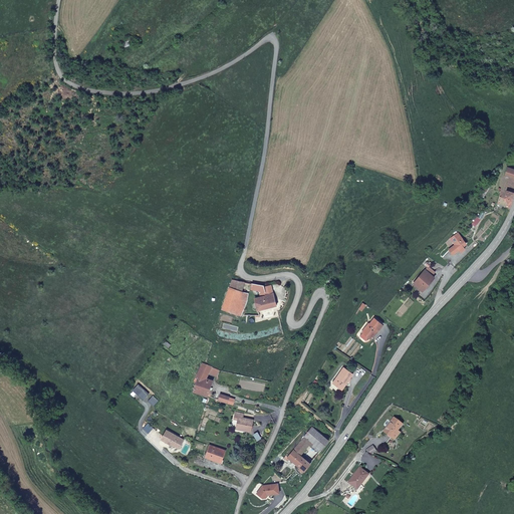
[(505,175),(505,176),(509,178),(507,186),(513,188),(513,187),(513,169),(508,168),(505,175)]
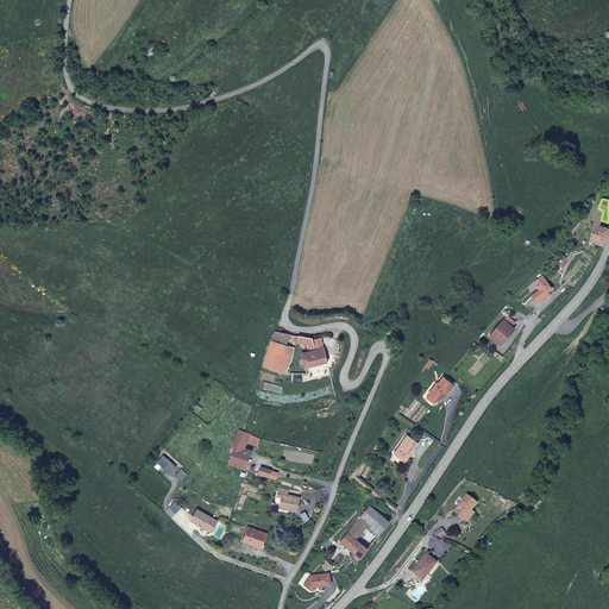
[(595,225),(598,226),(601,220),(603,211),(598,208),(594,214),(591,220),(591,221),(591,223),(592,224),(595,225)]
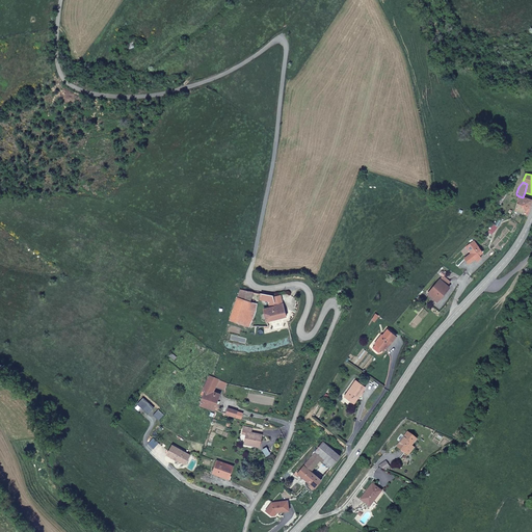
[(531,200),(523,197),(520,196),(514,210),(528,214),(531,201),(531,200)]
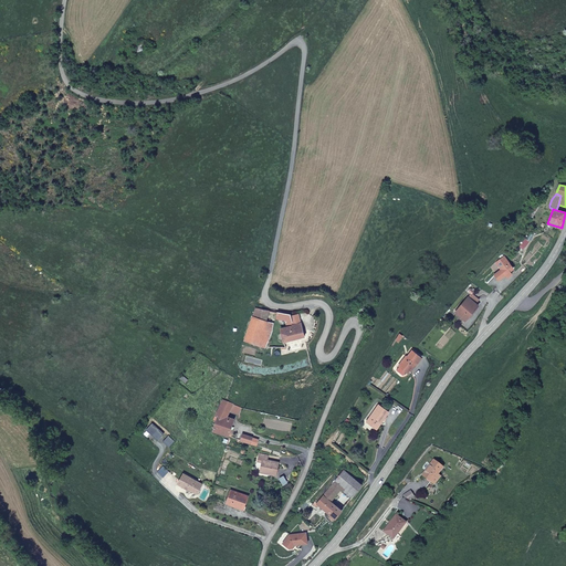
[(523,249),(530,242),(526,239),(520,247),(523,249)]
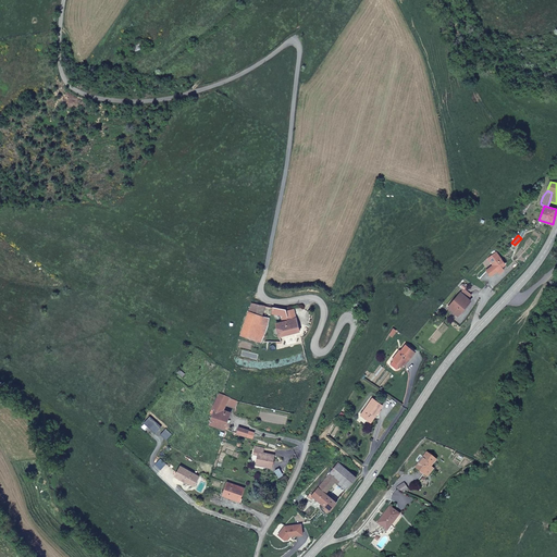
[(505,263),(496,252),(489,259),(494,264),(486,271),(491,275),(497,270),(500,273),(504,270),(502,267),(505,263)]
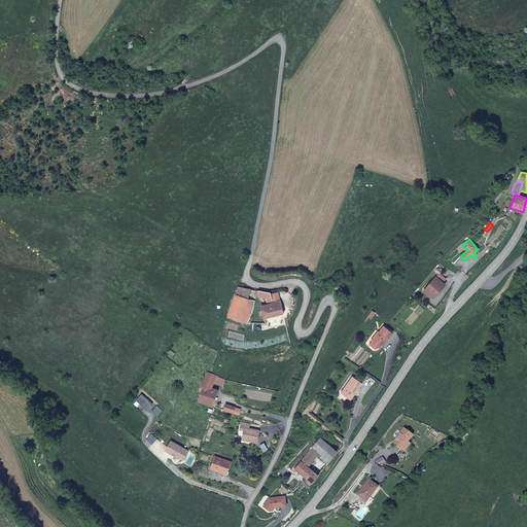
[(434,299),(446,285),(442,281),(436,277),(435,276),(424,290),(434,299)]
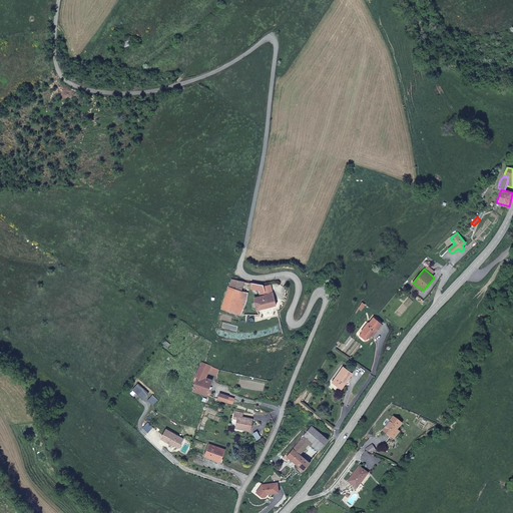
[(243,282),(231,279),(229,287),(240,292),(243,282)]
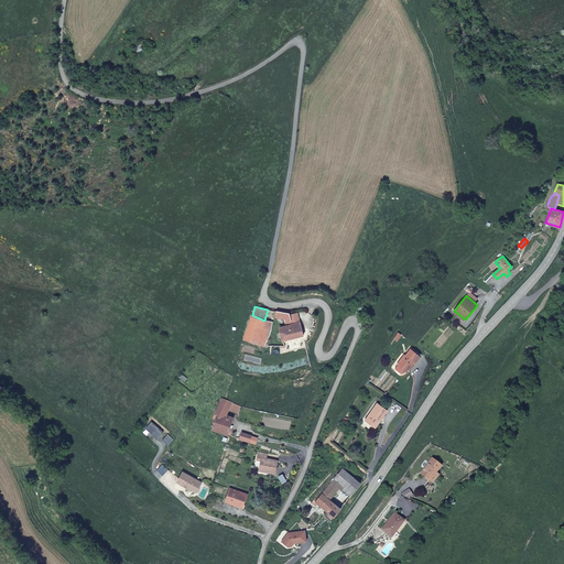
[(292,325),(289,313),(277,311),(278,318),(284,322),(284,326),(292,325)]
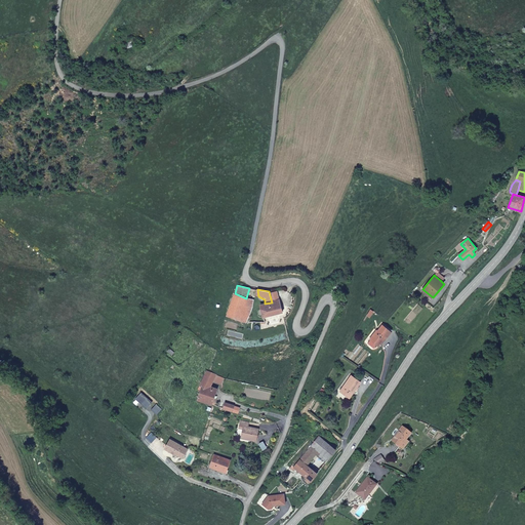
[(247,318),(250,308),(244,305),(246,298),(235,293),(227,315),(245,322),(250,323),(250,320),(247,318)]
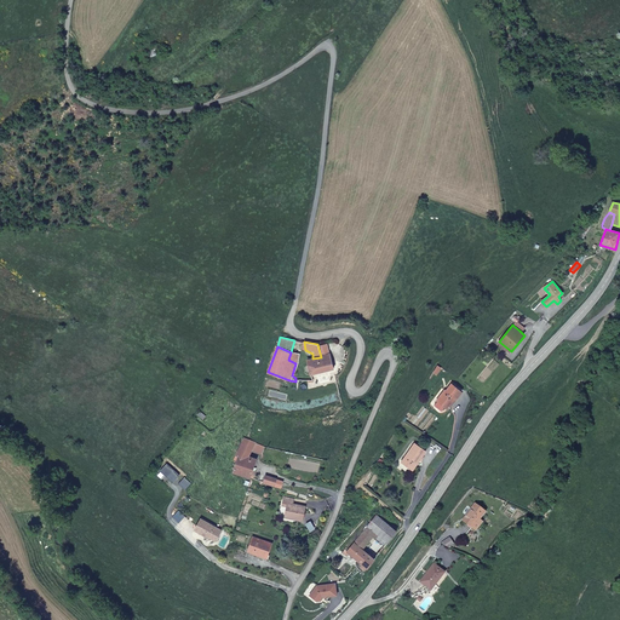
[(296,363),(299,355),(291,352),(288,360),(296,363)]
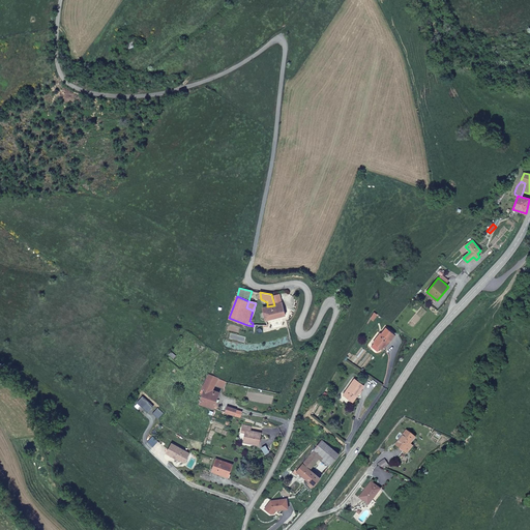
[(284,315),(282,305),(263,310),(265,319),(284,315)]
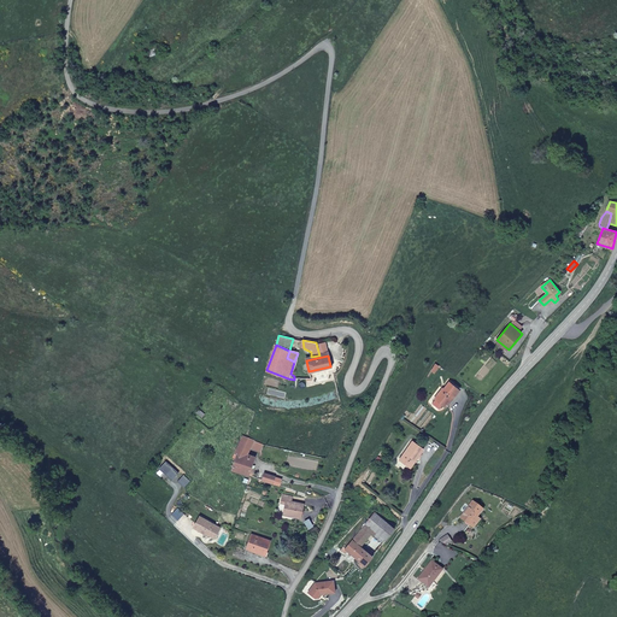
[(445,406),(451,397),(453,398),(459,391),(450,382),(444,389),(442,389),(435,399),(445,406)]
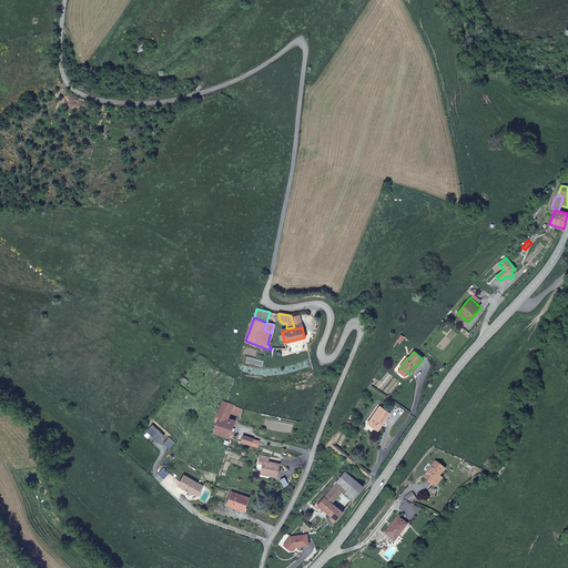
[(226,424),(230,415),(233,405),(226,402),(224,401),(214,423),(216,425),(213,434),(233,440),(234,434),(231,433),(233,426),(226,424)]
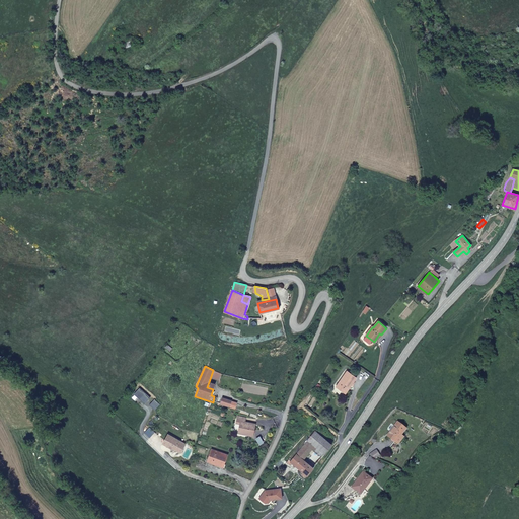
[(219,382),(221,373),(213,370),(210,379),(219,382)]
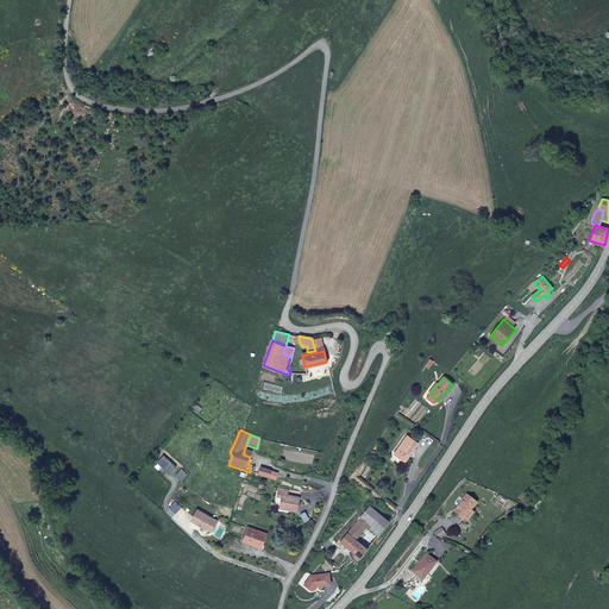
[(406,462),(418,443),(407,435),(395,454),(406,462)]
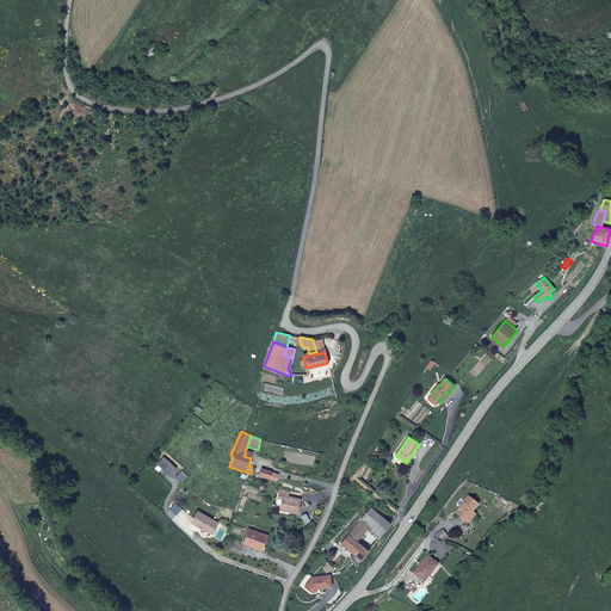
[(164,456),(158,464),(171,476),(177,468),(164,456)]
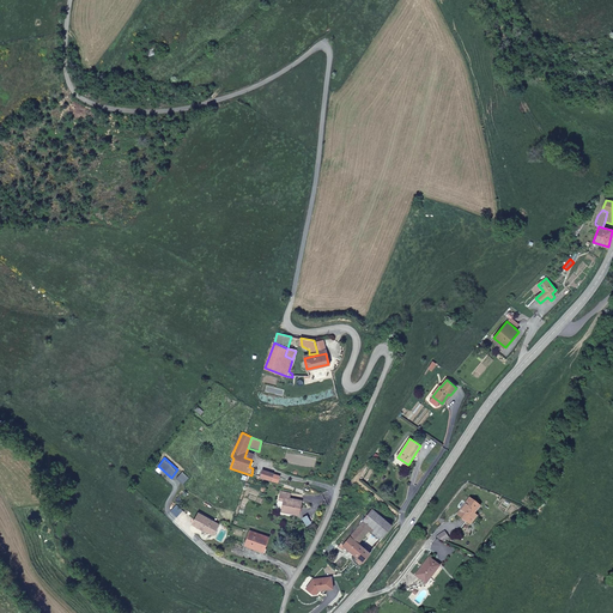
[(278,481),(279,477),(262,471),(260,477),(278,481)]
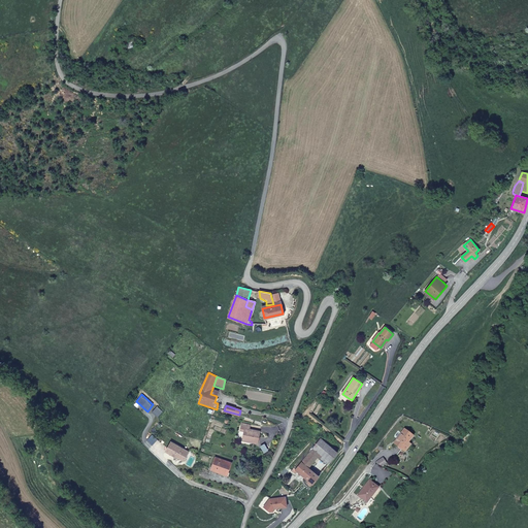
[(258,442),(260,431),(249,429),(250,425),(241,424),(240,430),(244,430),(243,438),(253,439),(252,441),(258,442)]
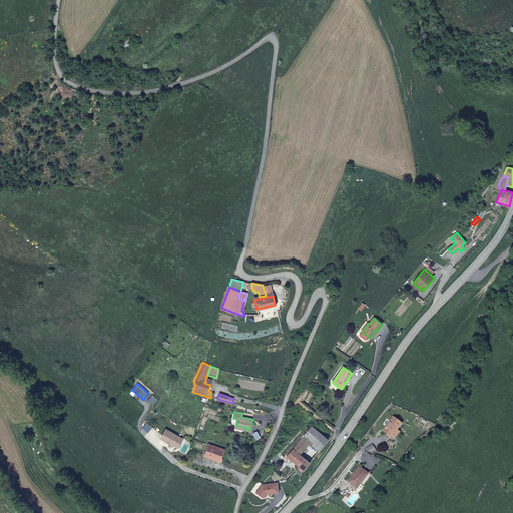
[(391,437),(402,423),(394,417),(383,431),(391,437)]
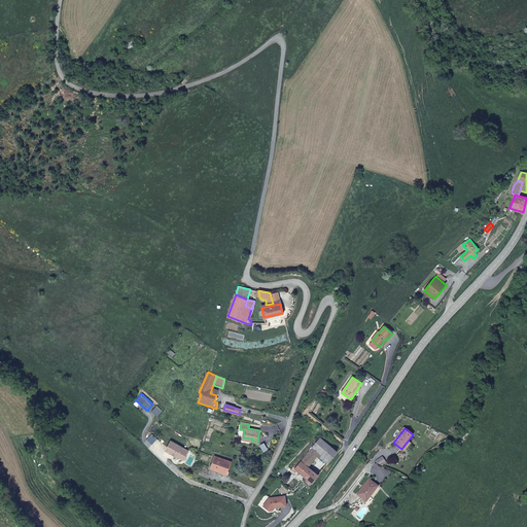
[(152,434),(147,440),(152,444),(156,438),(152,434)]
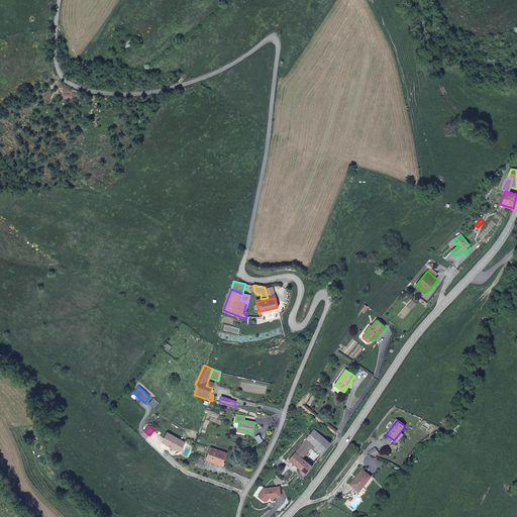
[(323,451),(330,442),(313,430),(306,439),(312,443),(323,451)]
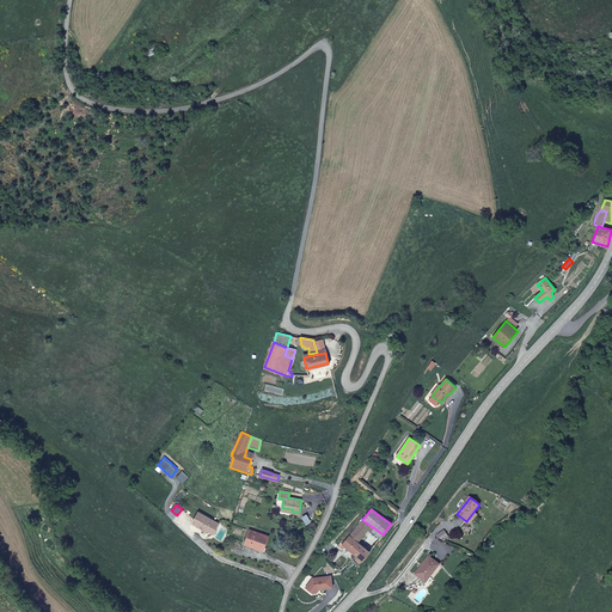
[(220,524),(199,510),(191,522),(204,530),(207,526),(215,531),(220,524)]
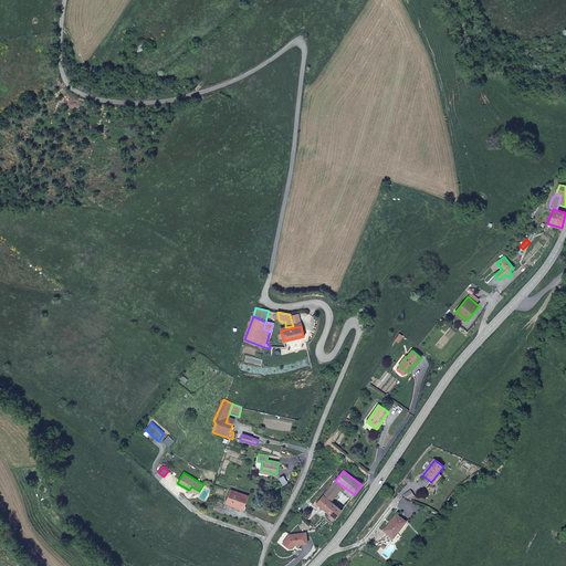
[(339,489),(342,485),(335,481),(323,496),(329,502),(339,489)]
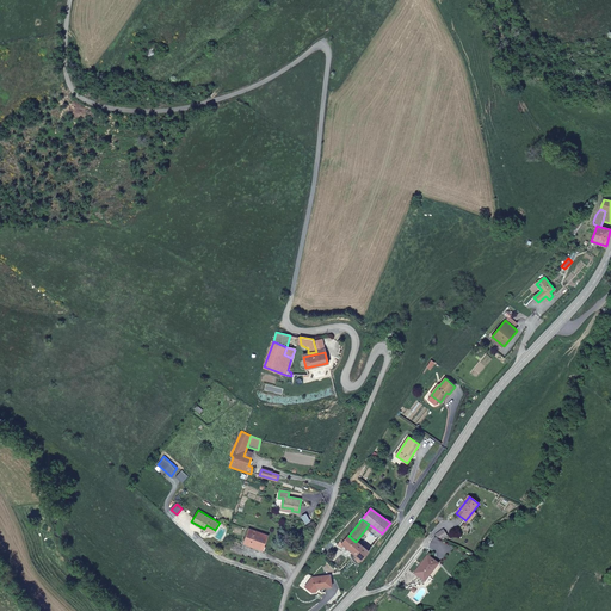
[(382,534),(369,524),(366,528),(380,537),(382,534)]
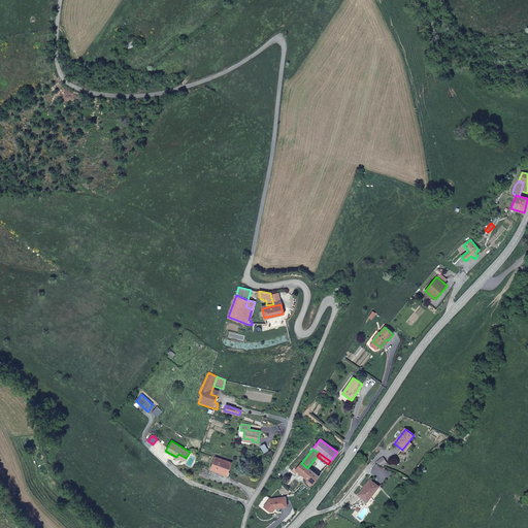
[(228,473),(231,462),(215,457),(210,470),(221,473),(222,471),(228,473)]
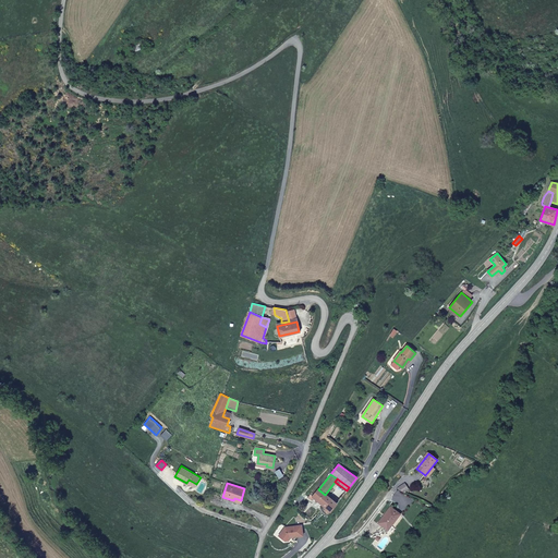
[(337,504),(332,500),(325,495),(318,489),(312,497),(327,509),(325,511),(329,514),(337,504)]
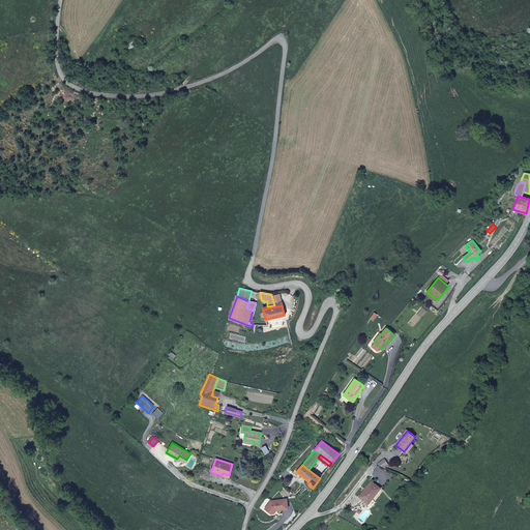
[(369,503),(379,490),(371,483),(360,497),(369,503)]
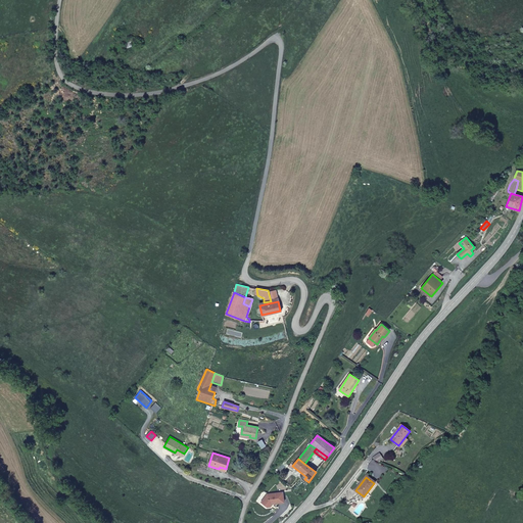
[(284,502),(283,492),(267,494),(262,502),(267,507),(271,506),(273,504),(284,502)]
